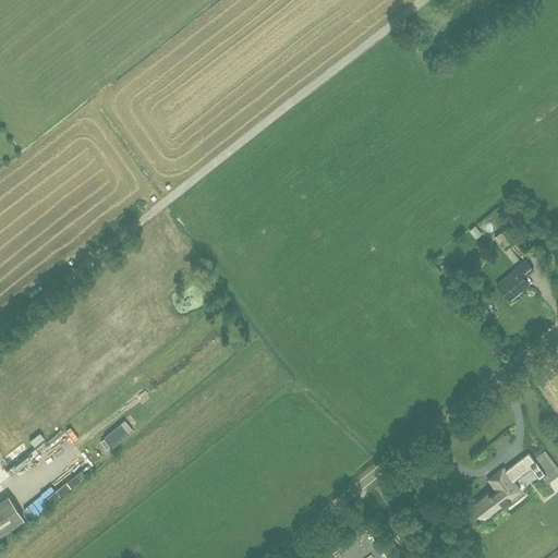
[(510,245),(519,239),(509,226),(495,235),(505,249),(510,244),(510,245)]
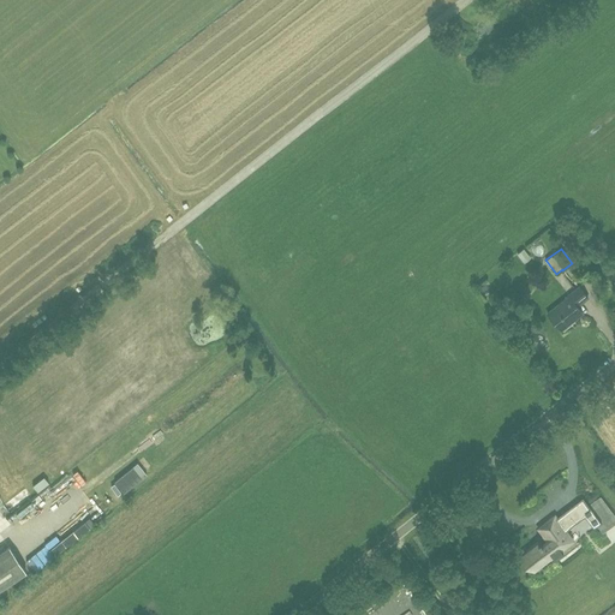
[(560,332),(581,314),(577,308),(587,299),(577,287),(566,296),(567,298),(547,315),(560,332)]
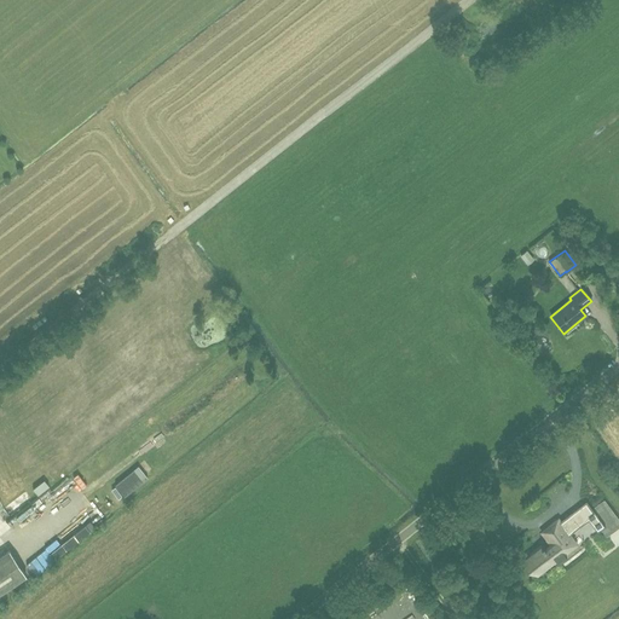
[(157,435),(162,433),(154,416),(149,418),(157,435)]
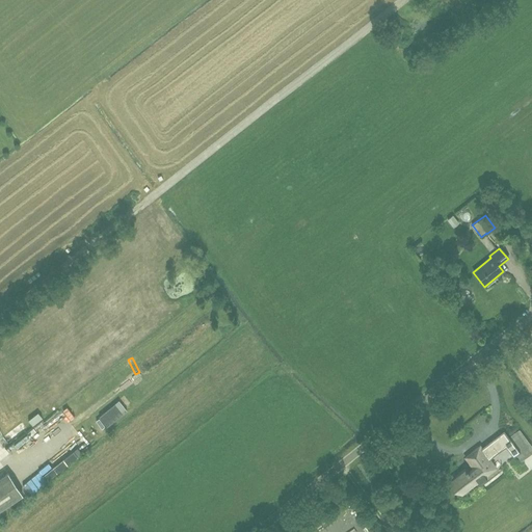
[(159,369),(162,373),(169,367),(165,363),(159,369)]
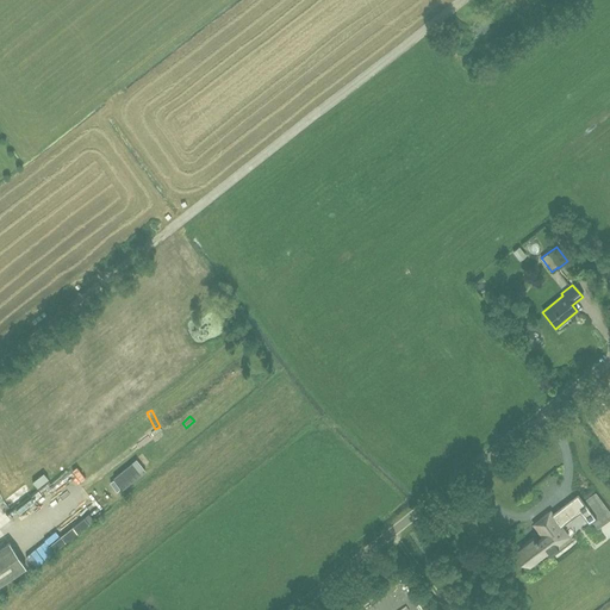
[(111,461),(116,458),(109,444),(103,448),(111,461)]
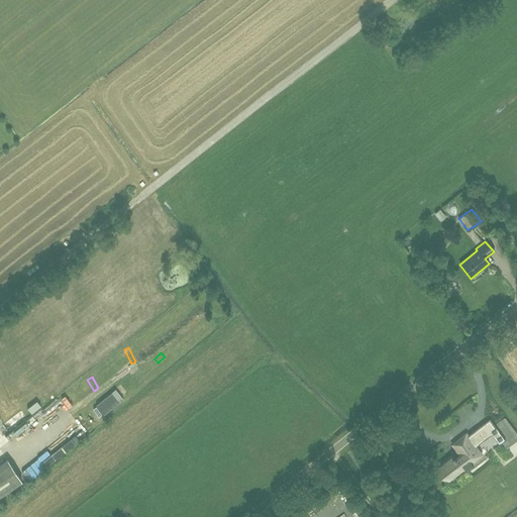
[(88,397),(93,393),(85,382),(80,385),(88,397)]
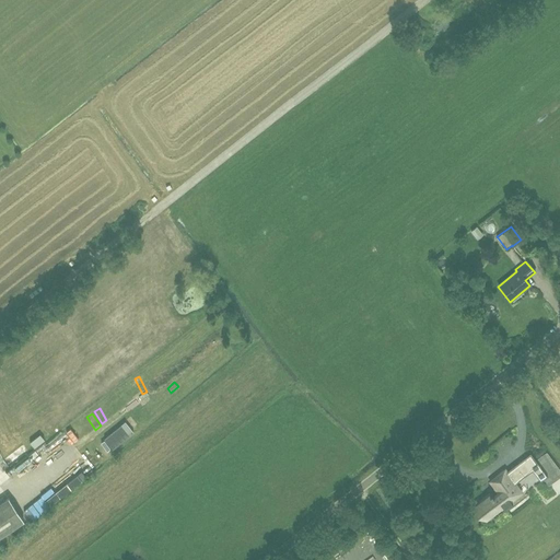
[(104,451),(100,456),(106,463),(118,452),(112,446),(109,448),(102,442),(98,445),(104,451)]
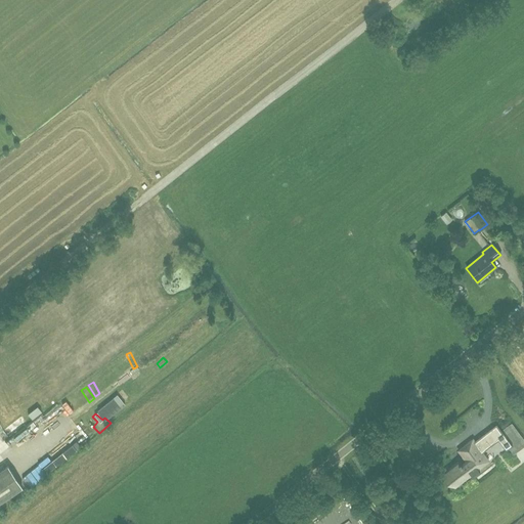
[(47,418),(31,430),(35,435),(51,423),(47,418)]
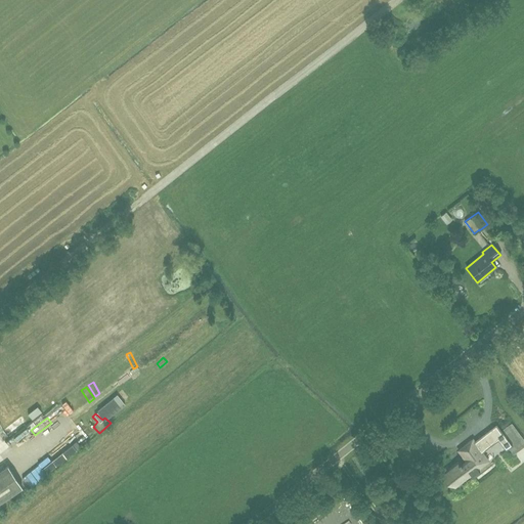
[(86,440),(93,432),(85,424),(78,431),(86,440)]
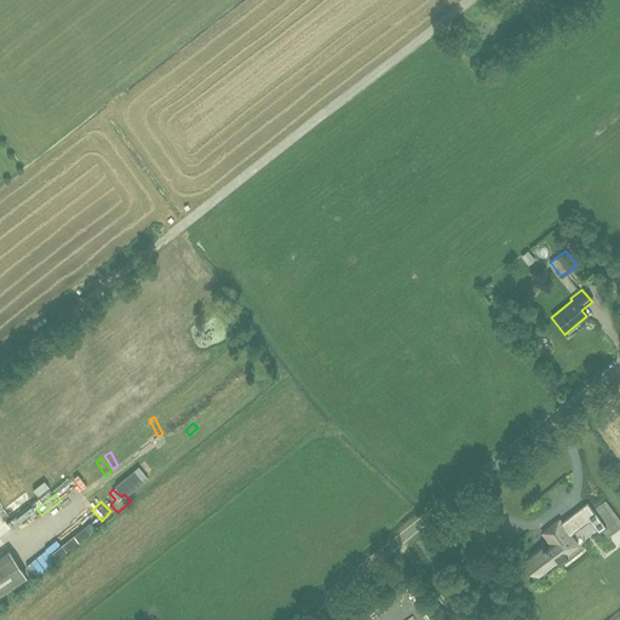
[(597,515),(606,526),(618,517),(606,501),(593,510),(597,515)]
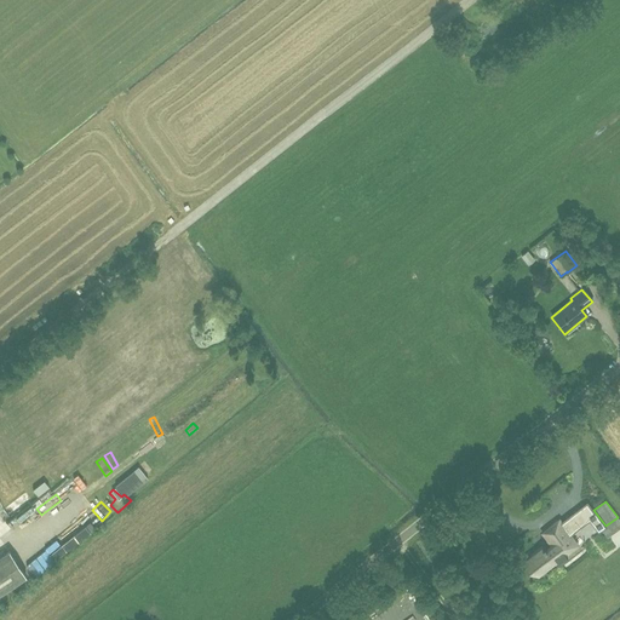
[(21,518),(27,527),(39,517),(33,509),(21,518)]
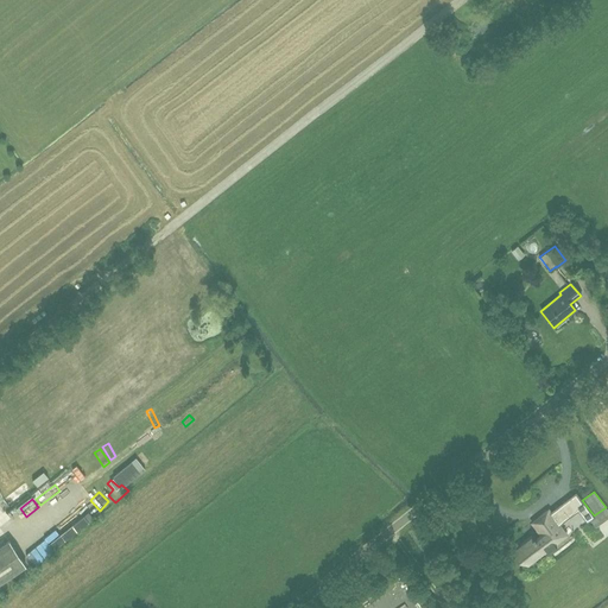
[(527,558),(543,546),(548,551),(556,545),(551,539),(562,531),(558,526),(562,523),(559,520),(568,514),(559,505),(549,513),(548,511),(538,518),(542,521),(536,526),(542,534),(536,538),(533,534),(518,546),(527,558)]
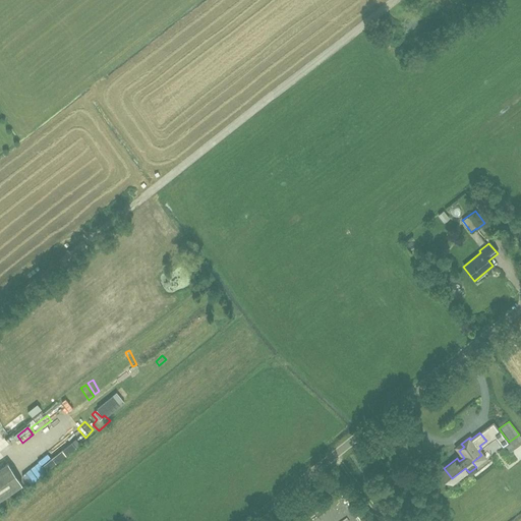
[(502,432),(495,437),(503,447),(509,442),(502,432)]
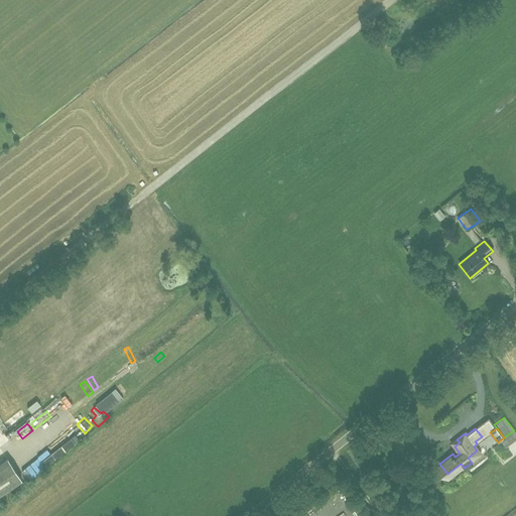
[(0,495),(22,480),(7,459),(0,464),(0,495)]
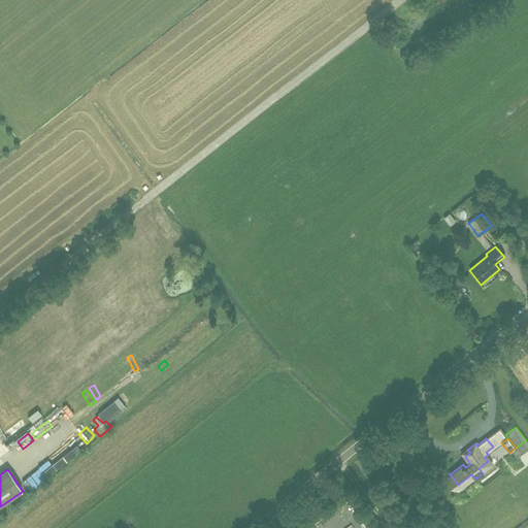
[(36,483),(30,473),(23,477),(29,488),(36,483)]
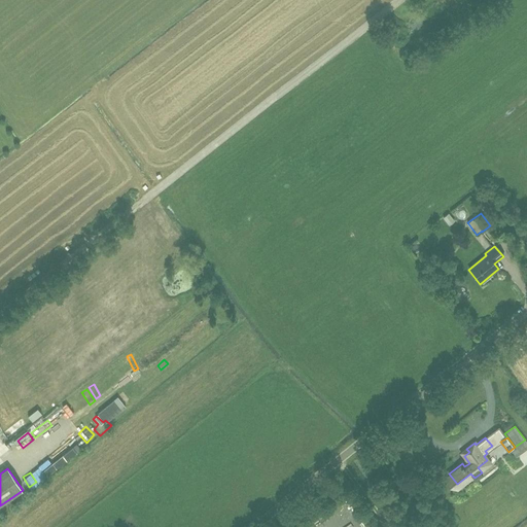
[(34,491),(46,481),(42,477),(31,487),(34,491)]
